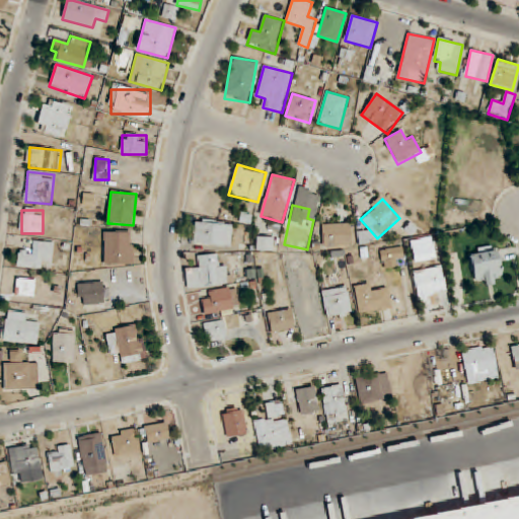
[(193,244),(231,247),(233,223),(195,220),(193,244)]
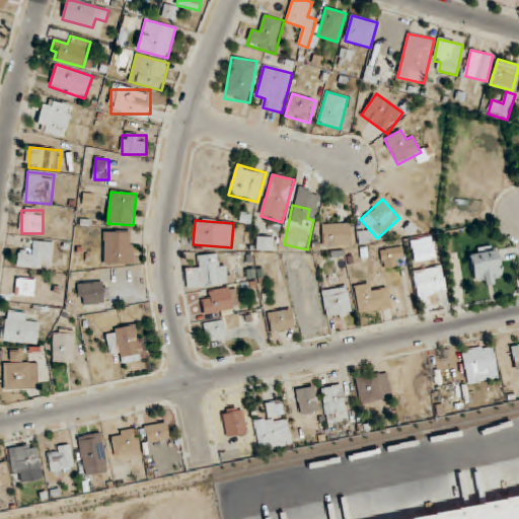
[(352,245),(352,224),(322,224),(323,246),(352,245)]
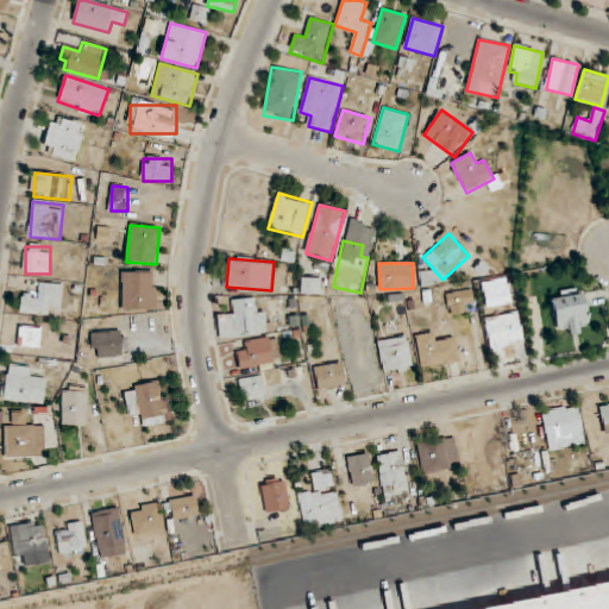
[(121,312),(157,312),(157,271),(121,271),(121,312)]
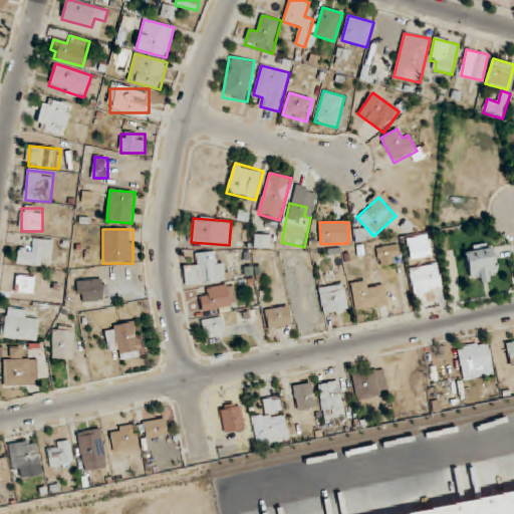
[(272,235),(255,235),(254,248),(271,249),(272,235)]
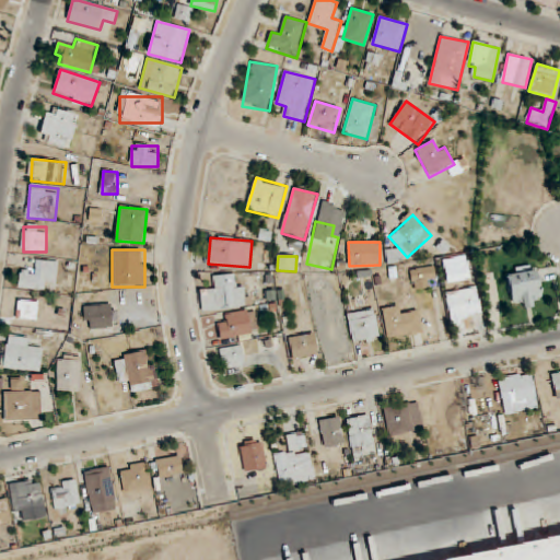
[(19,288),(44,291),(45,280),(56,282),(58,263),(34,259),(33,270),(22,268),(19,288)]
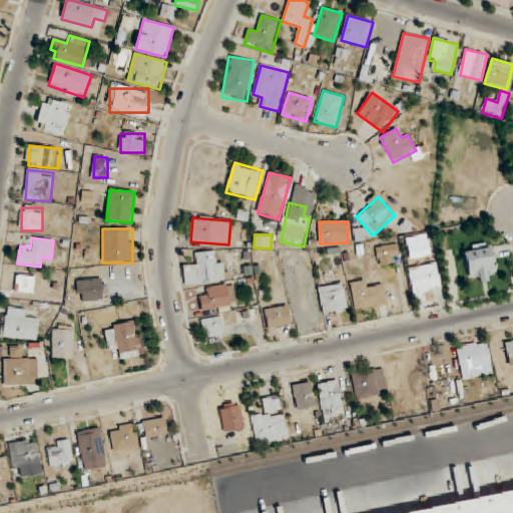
[(410,260),(431,255),(427,238),(407,243),(410,260)]
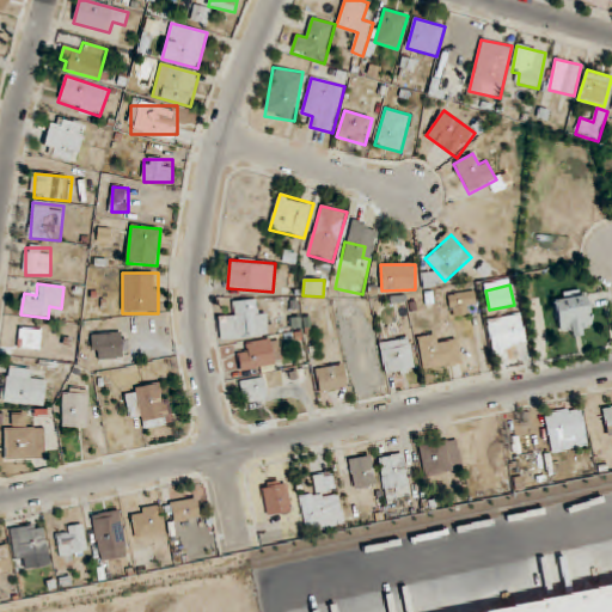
[(563,338),(594,330),(585,289),(552,298),(563,338)]
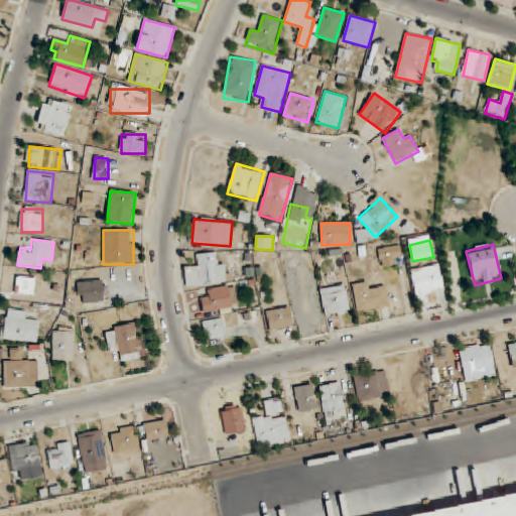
[(381,268),(404,263),(400,245),(377,250),(381,268)]
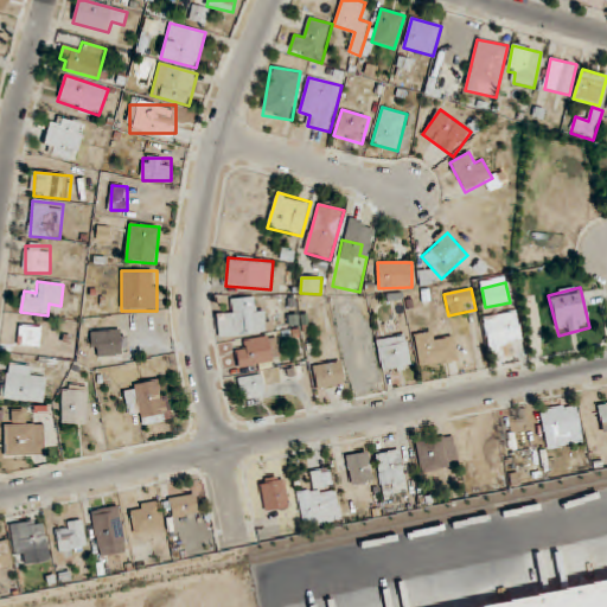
[(216,314),(219,338),(268,332),(264,307),(255,308),(254,298),(229,300),(231,312),(216,314)]
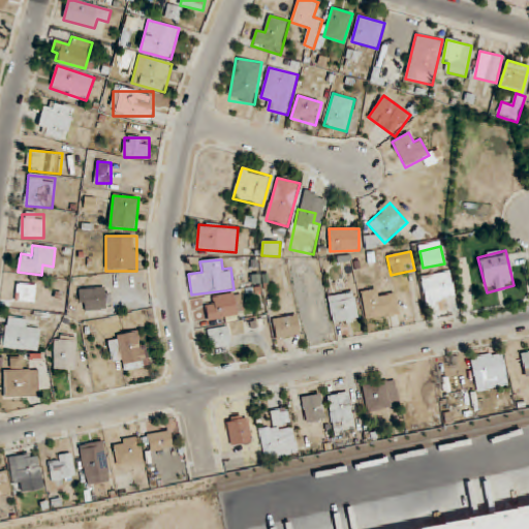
[(456,300),(449,271),(421,277),(427,306),(456,300)]
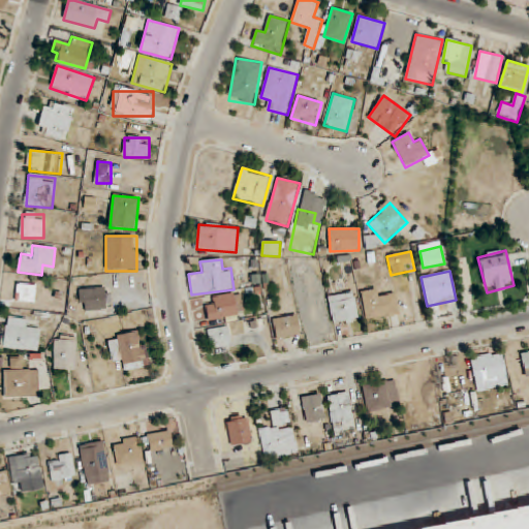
[(35,284),(13,284),(13,303),(35,303),(35,284)]
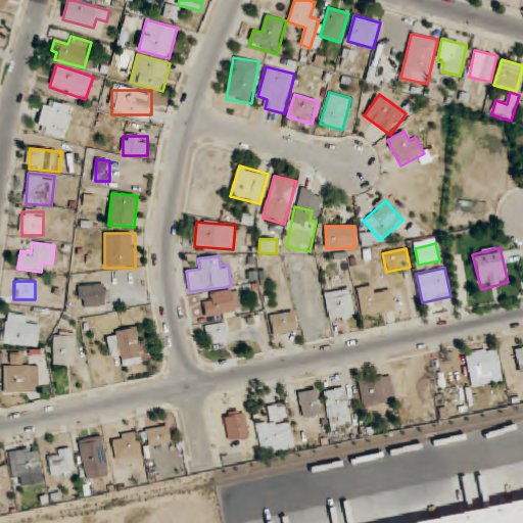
[(80,285),(80,306),(104,306),(104,285),(80,285)]
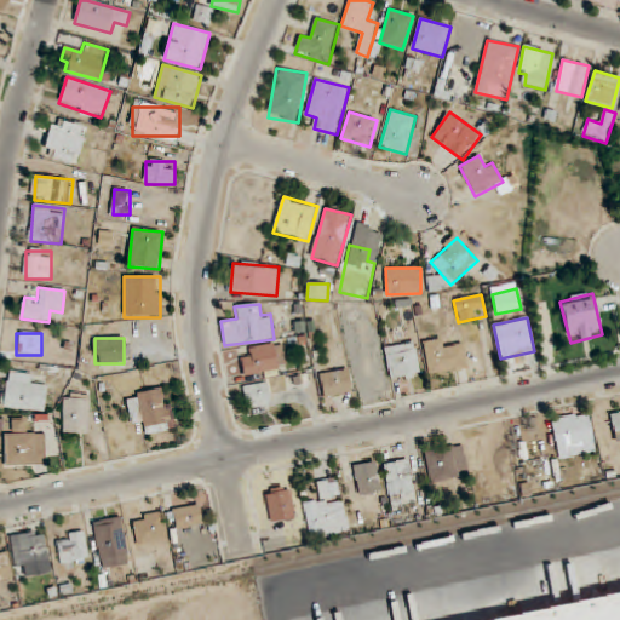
[(464,346),(451,349),(448,338),(423,343),(430,375),(469,368),(464,346)]
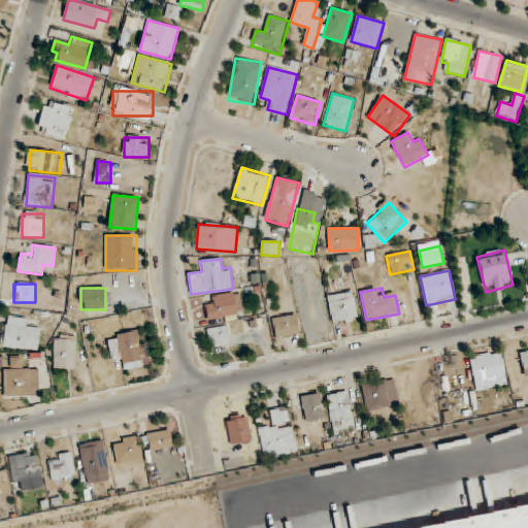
[(354,292),(328,296),(333,325),(359,321),(354,292)]
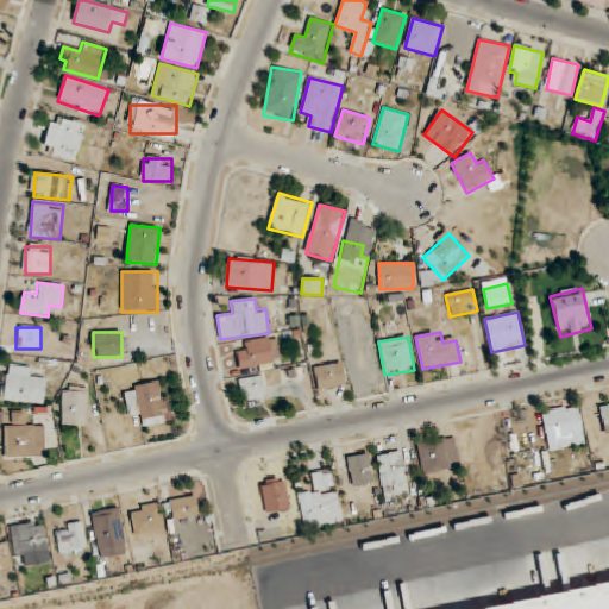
[(280,364),(280,339),(239,340),(240,365),(280,364)]
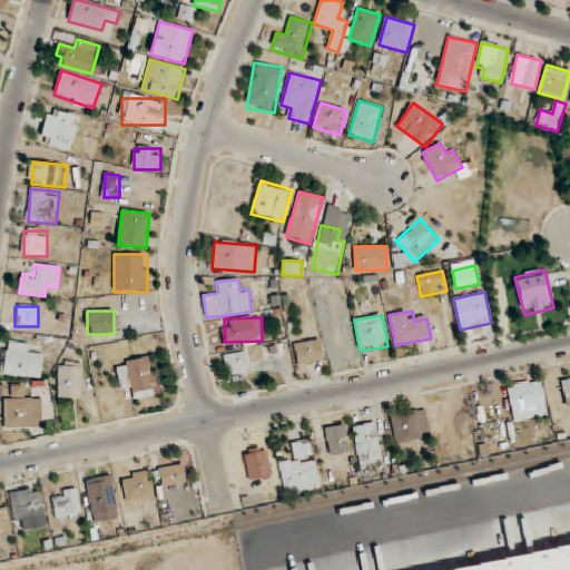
[(324,361),(320,340),(294,344),(297,366),(324,361)]
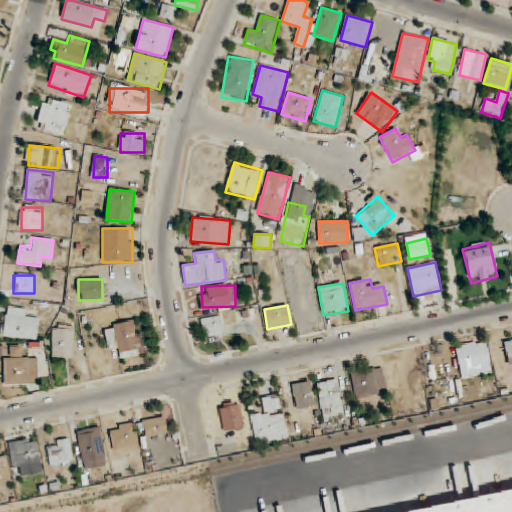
[(36,340),(38,320),(27,319),(28,309),(6,307),(4,337),(36,340)]
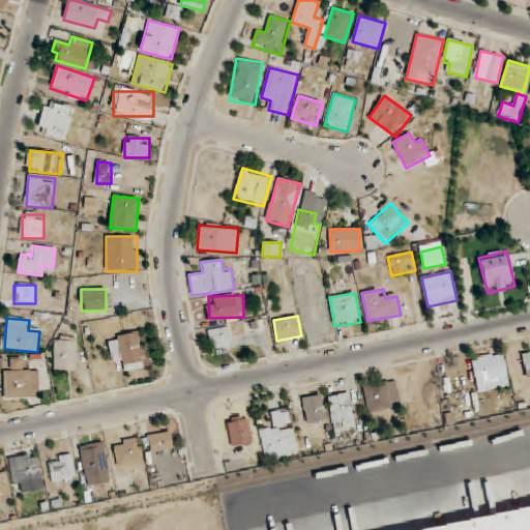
[(208,331),(213,351),(233,347),(228,326),(208,331)]
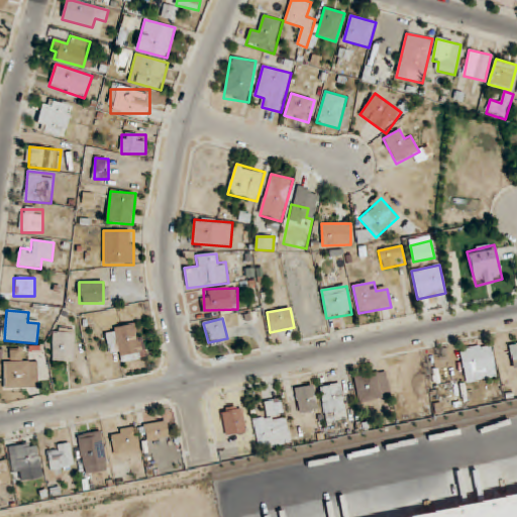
[(111,354),(120,352),(122,363),(145,357),(138,323),(106,330),(111,354)]
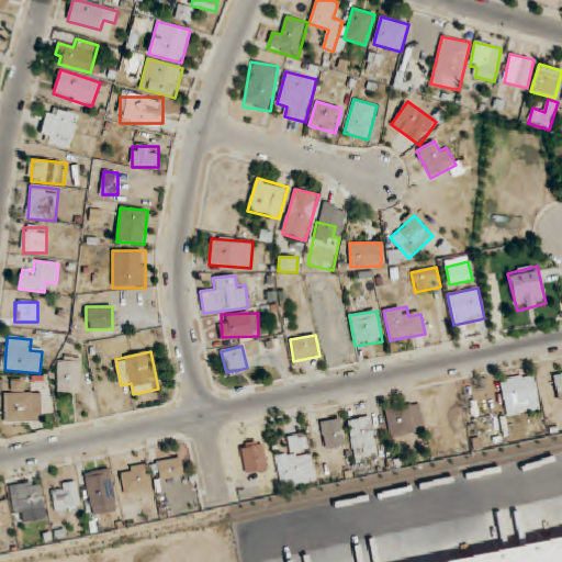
[(57,393),(81,393),(81,358),(57,358),(57,393)]
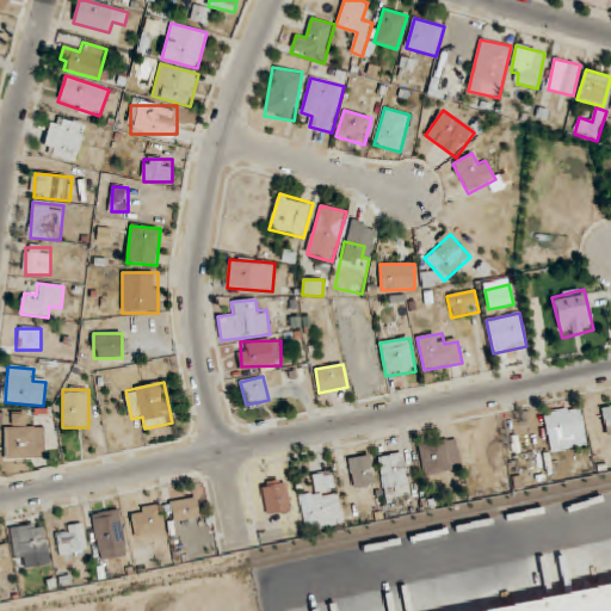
[(543,414),(551,452),(587,445),(580,407),(543,414)]
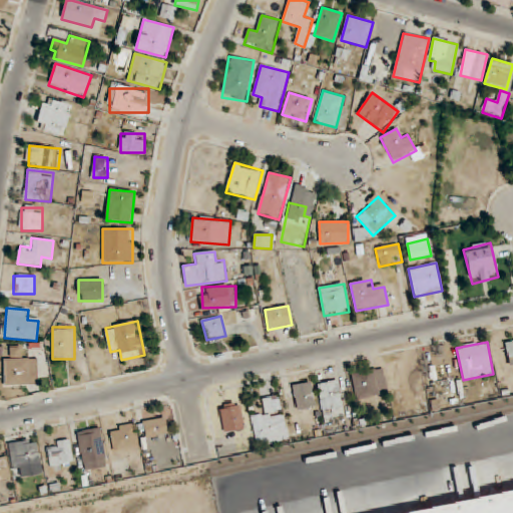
[(5,385),(37,385),(37,359),(5,359),(5,385)]
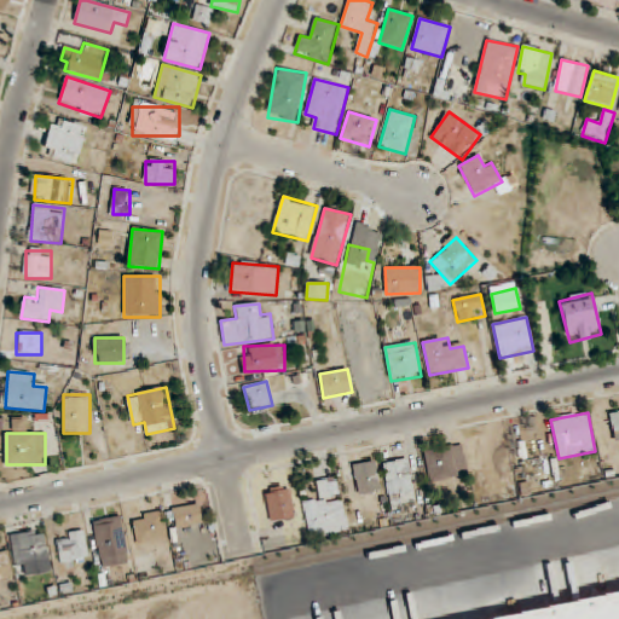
[(468,476),(462,444),(424,450),(431,482),(468,476)]
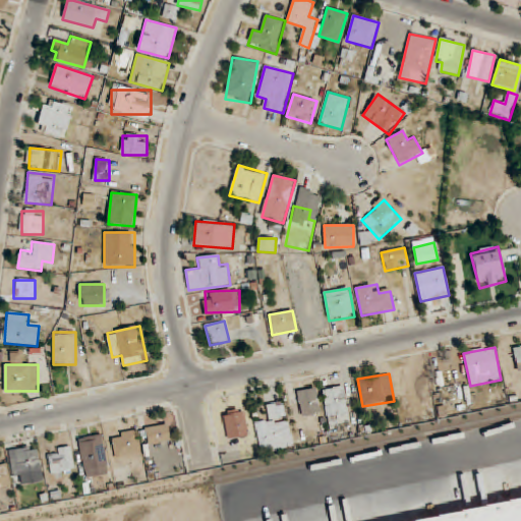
[(350,424),(344,387),(323,390),(329,428),(350,424)]
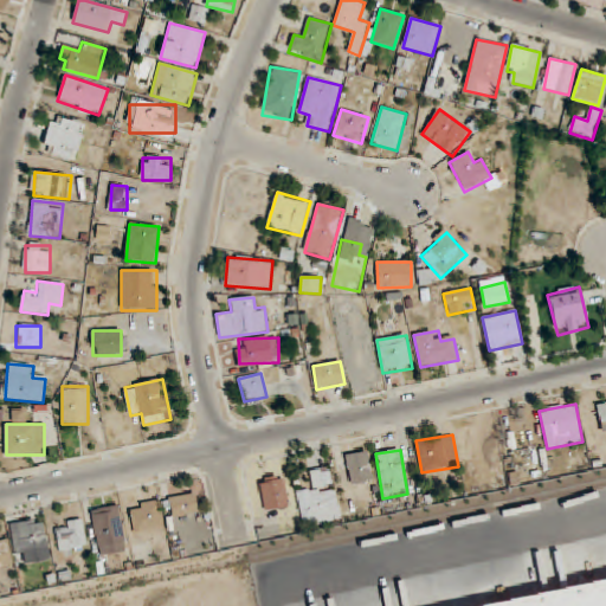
[(352,485),(374,481),(367,451),(345,456),(352,485)]
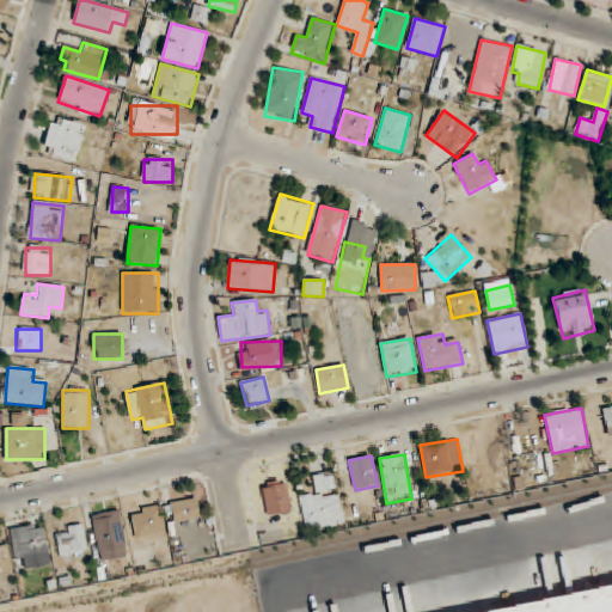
[(300,497),(306,532),(346,525),(335,472),(312,477),(316,495),(300,497)]
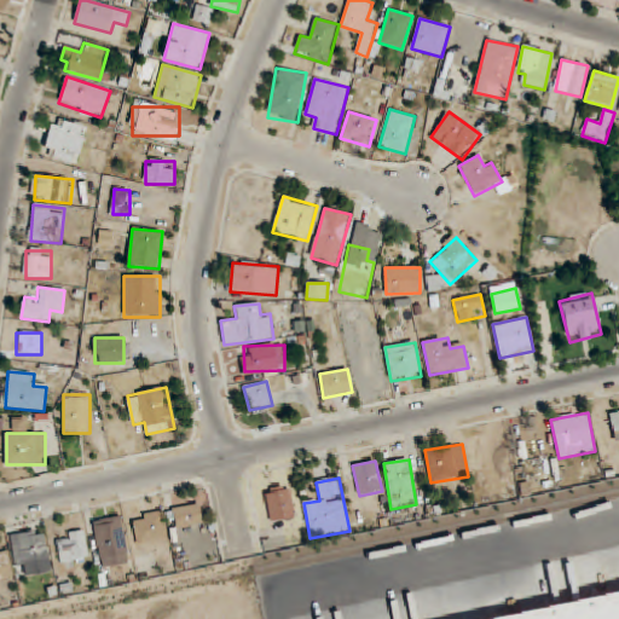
[(271,521),(295,518),(290,486),(266,490),(271,521)]
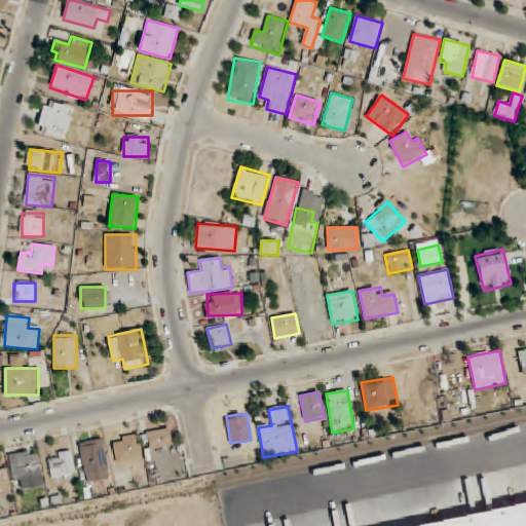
[(150,450),(173,446),(170,428),(147,433),(150,450)]
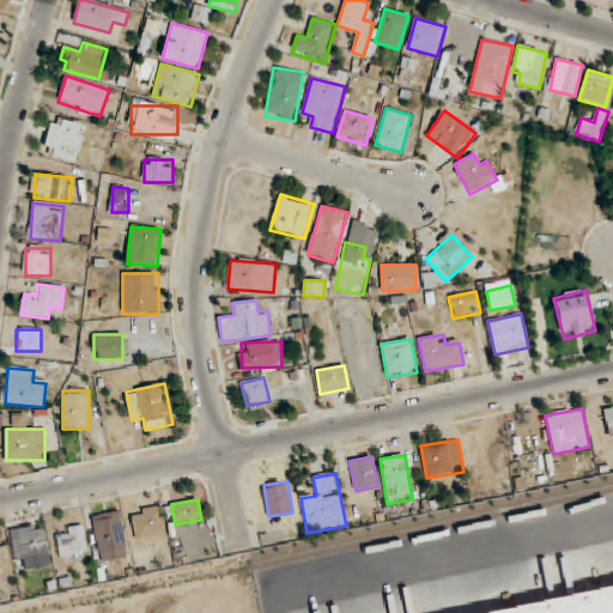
[(135,540),(167,535),(162,507),(131,513),(135,540)]
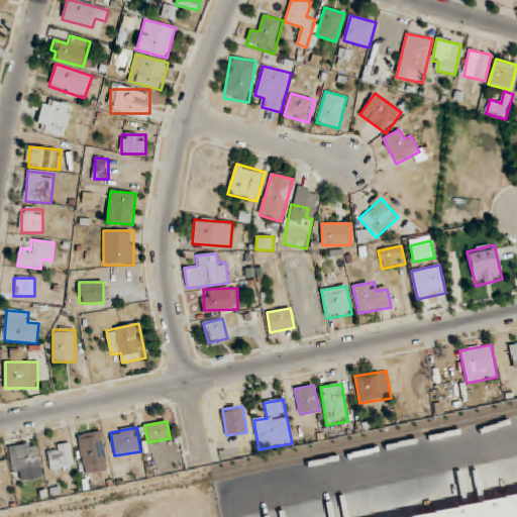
[(78,436),(84,469),(108,463),(101,431),(78,436)]
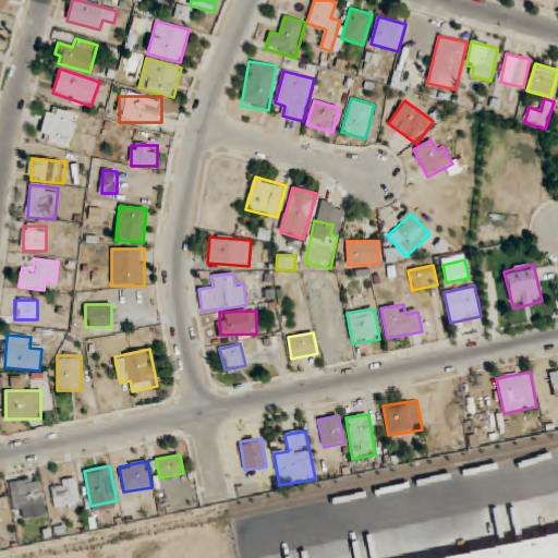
[(10,483),(15,511),(45,505),(39,476),(10,483)]
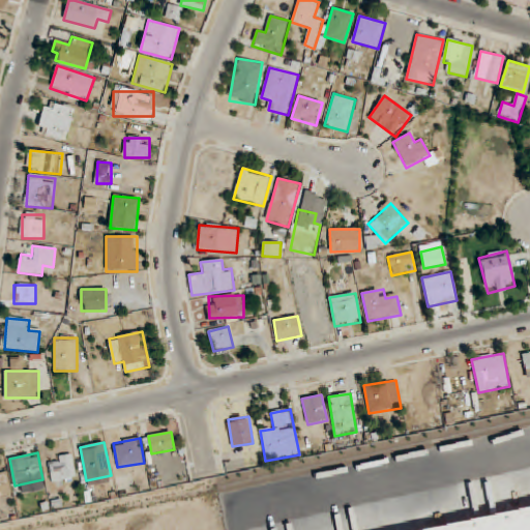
[(77,478),(71,454),(48,460),(53,484),(77,478)]
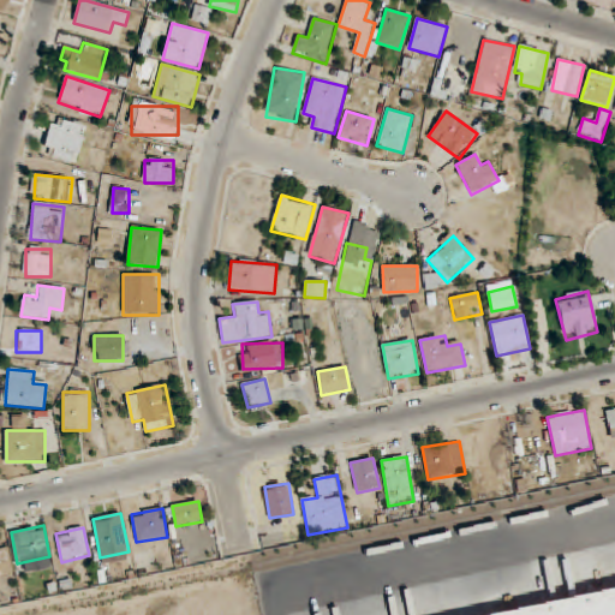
[(0,577),(15,573),(7,548),(0,549),(0,577)]
